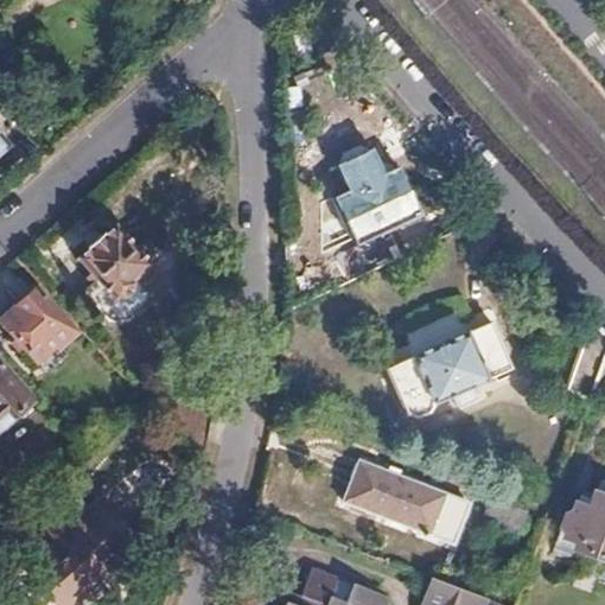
[(0,154),(13,144),(0,128),(0,154)]
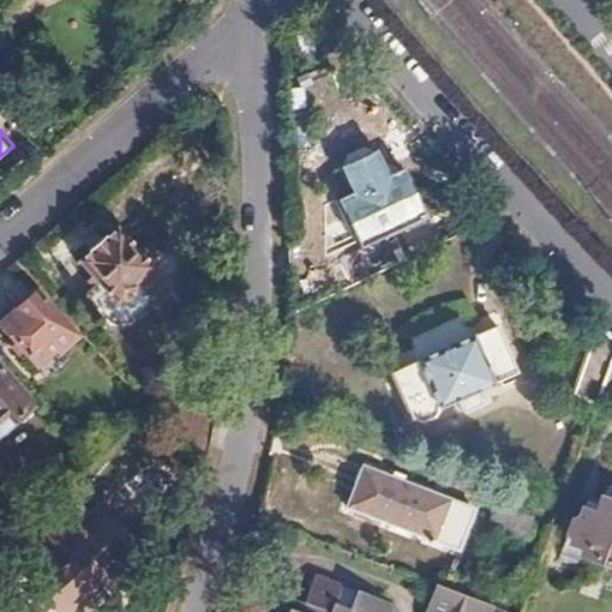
[(431,220),(409,171),(393,178),(381,150),(366,142),(348,150),(341,167),(352,192),(336,198),(359,251),(340,261),(352,288),(412,261),(400,234),(431,220)]
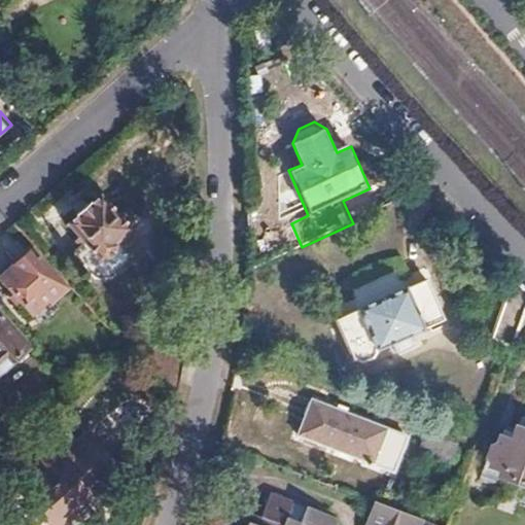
[(117,241),(132,229),(130,225),(133,222),(124,212),(120,215),(104,196),(93,205),(91,203),(78,213),(80,215),(71,224),(88,242),(74,255),(95,279),(114,285),(129,272),(129,254),(117,241)]
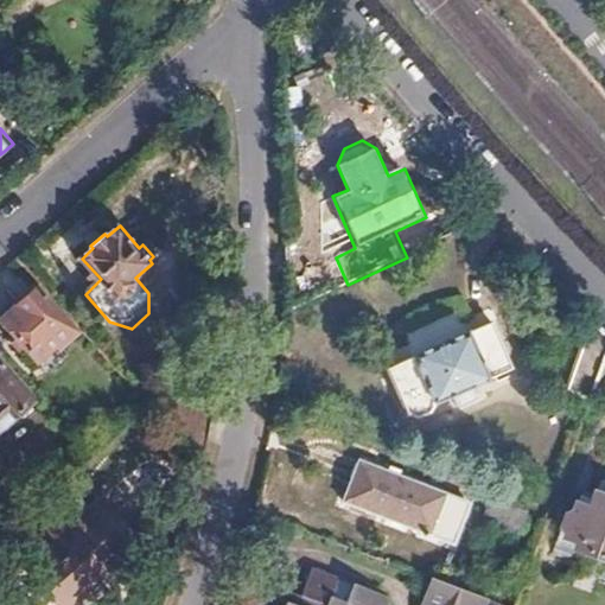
[(1,320),(38,362),(58,343),(62,348),(78,332),(38,287),(1,320)]
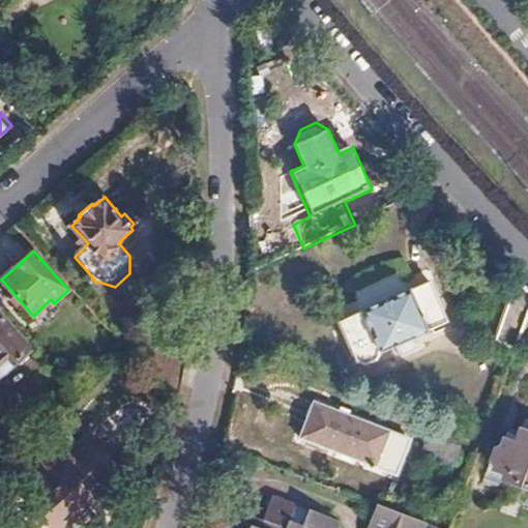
[(359,305),(405,288),(398,271),(353,289),(359,305)]
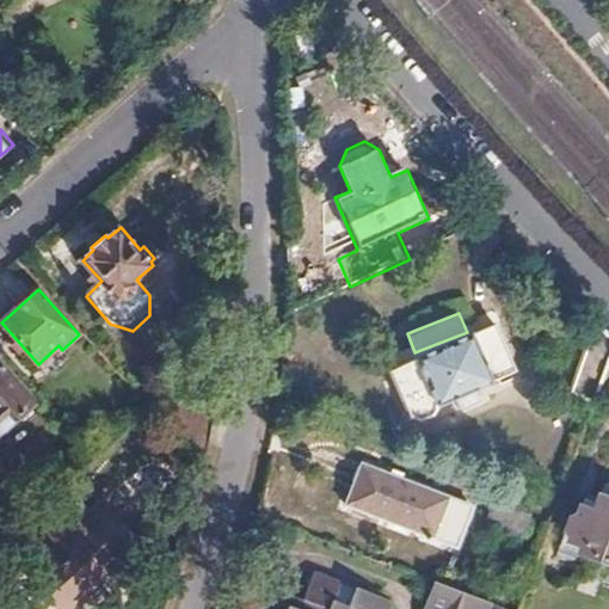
[(598,388),(608,358),(608,332),(596,319),(583,354),(570,392),(595,400),(598,388)]
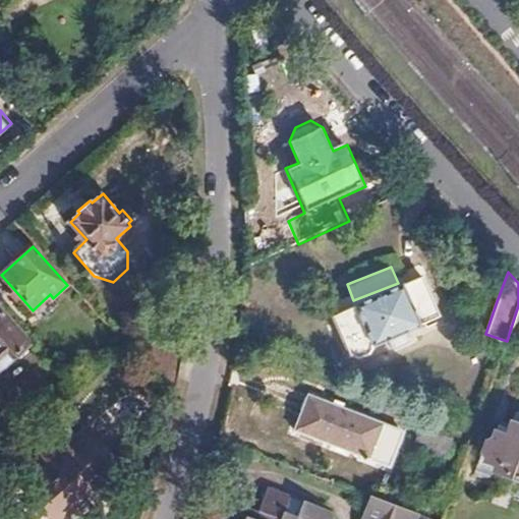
[(438,313),(420,274),(332,315),(348,353),(352,352),(358,356),(369,351),(371,344),(388,336),(392,345),(408,338),(404,329),(438,313)]
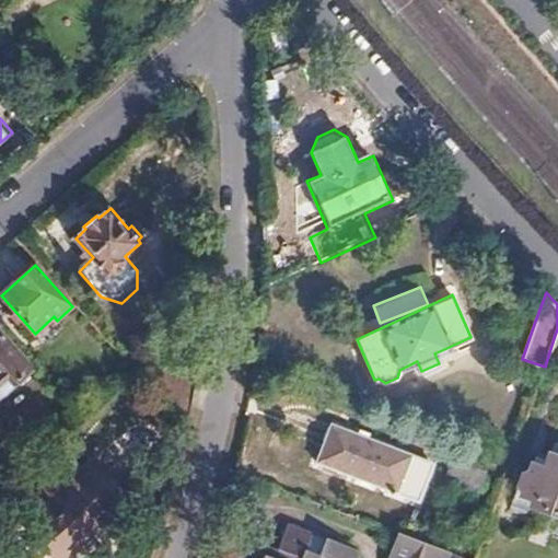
[(0,396),(31,369),(0,334),(0,396)]
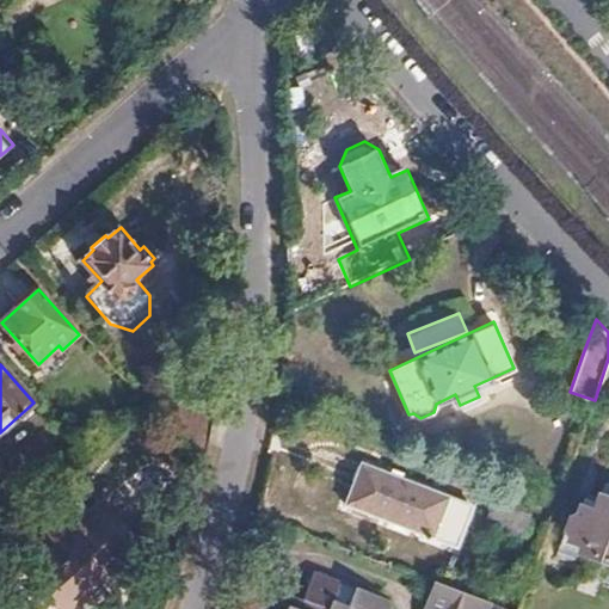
[(211,432),(219,403),(183,395),(174,434),(203,467),(204,465),(211,432)]
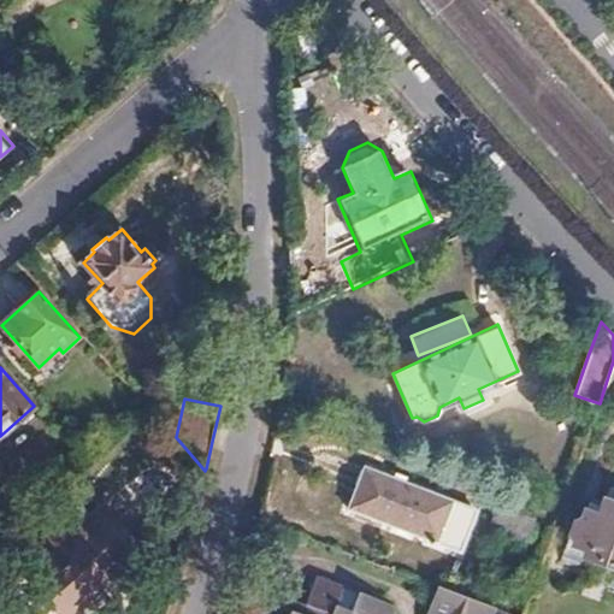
[(461,501),(365,465),(349,507),(444,544),(461,501)]
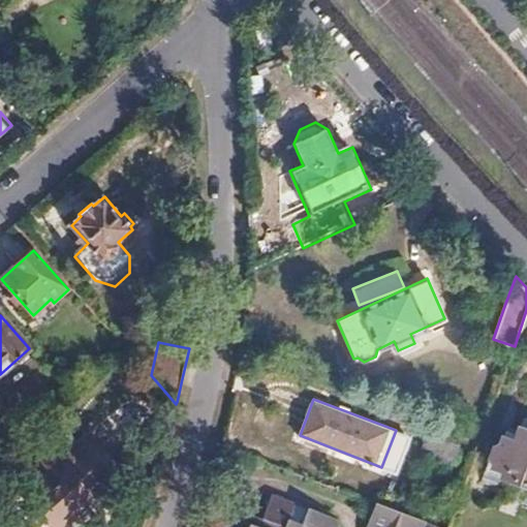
[(453,462),(461,439),(429,428),(421,451),(453,462)]
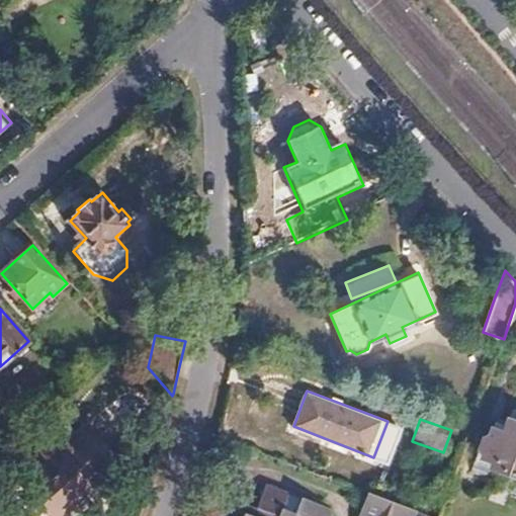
[(23,478),(55,515),(72,515),(100,493),(95,487),(126,461),(93,420),(62,445),(55,436),(29,456),(36,466),(23,478)]
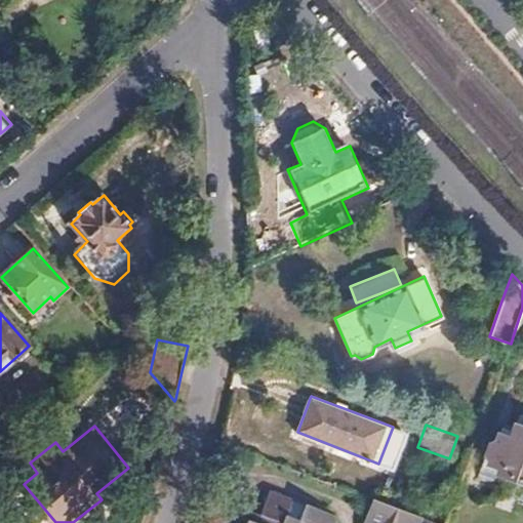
[(522,428),(515,426),(513,432),(500,427),(496,441),(489,438),(483,454),(485,455),(484,458),(490,461),(489,463),(501,467),(499,473),(522,480),(522,428)]
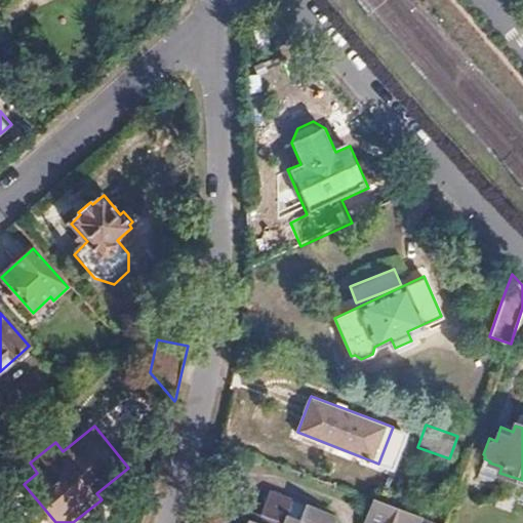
[(0,438),(7,446),(17,438),(8,427),(0,433),(0,438)]
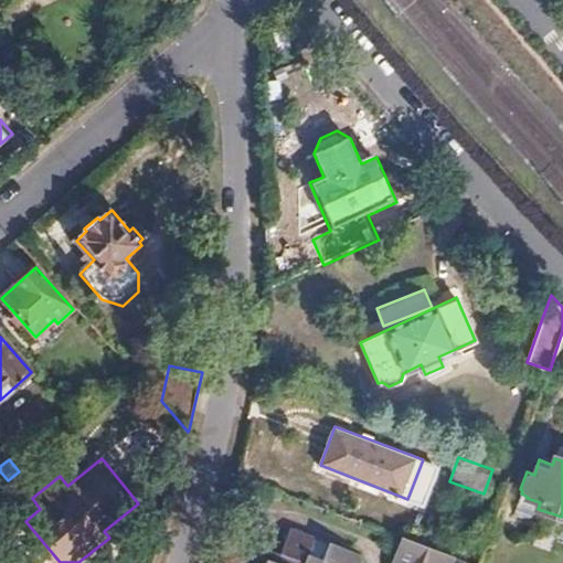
[(534,520),(538,509),(540,502),(527,498),(528,497),(521,494),(519,494),(512,511),(534,520)]
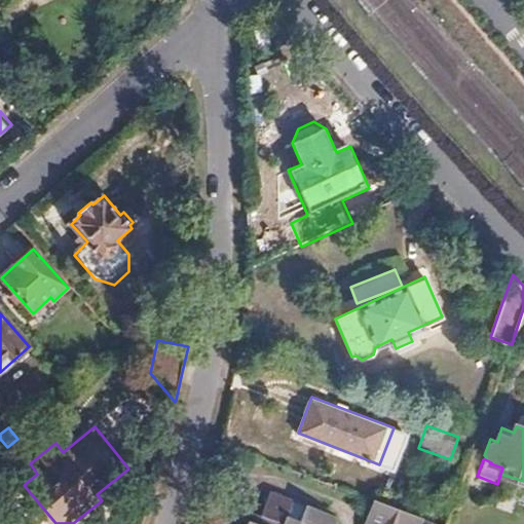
[(270,489),(260,514),(264,515),(260,523),(257,523),(248,520),(246,523),(310,523),(287,515),(293,498),(270,489)]
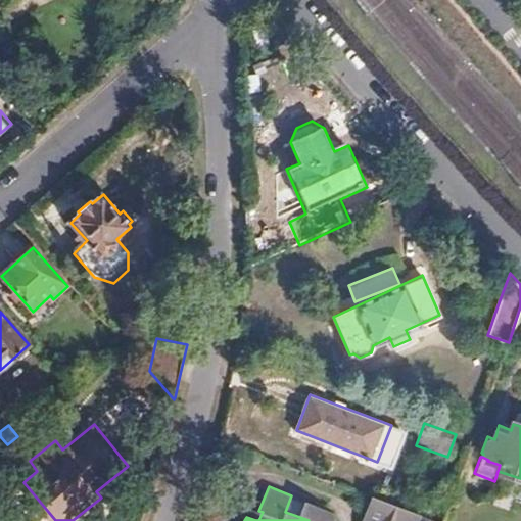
[(426,520),(428,518),(389,505),(372,498),(363,520),(426,520)]
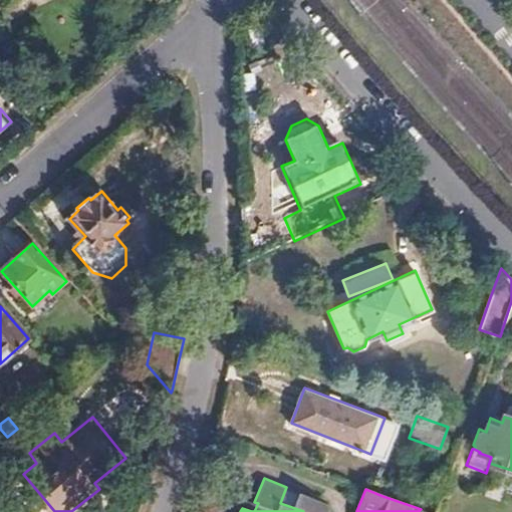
[(251,511),(254,511),(258,503),(254,502),(237,494),(232,504),(242,508),(251,511)]
